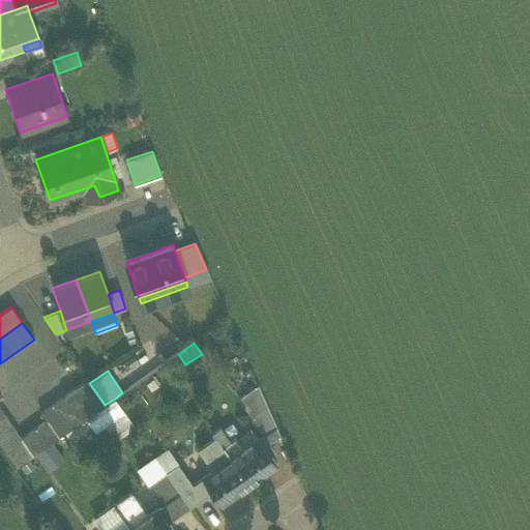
[(0,448),(13,468),(35,452),(52,442),(64,433),(84,419),(105,405),(89,383),(87,380),(39,414),(45,420),(21,438),(0,409),(0,448)]
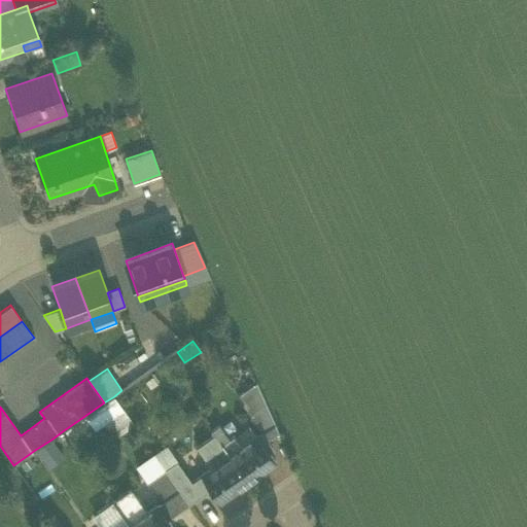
[(262,432),(264,432),(274,425),(255,383),(240,393),(252,412),(250,414),(262,432)]
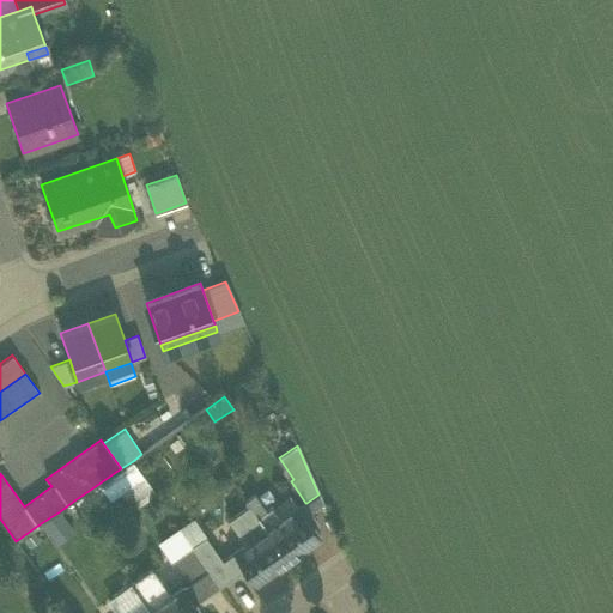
[(121,468),(97,485),(108,498),(109,502),(121,493),(144,478),(133,461),(121,468)]
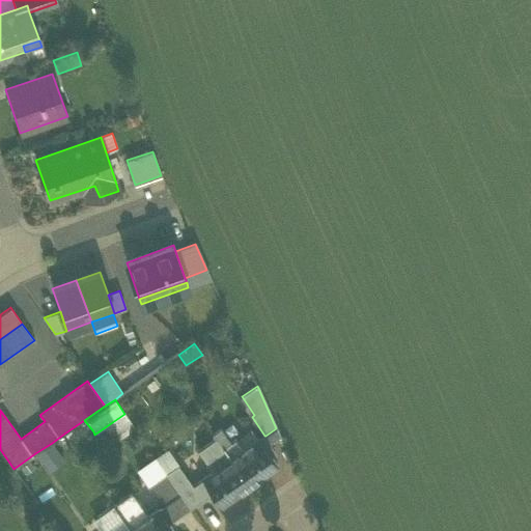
[(135,428),(124,414),(105,427),(114,442),(135,428)]
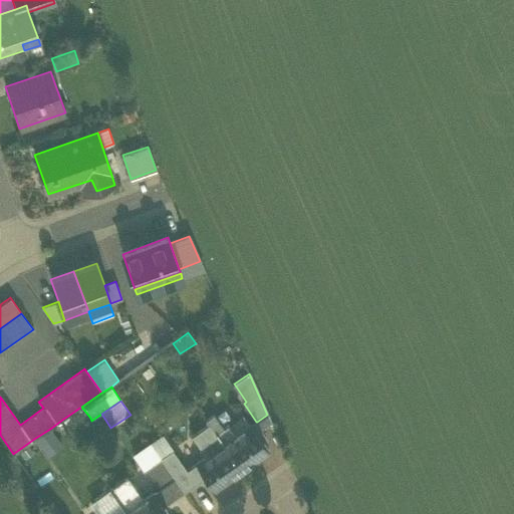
[(81,407),(62,420),(70,432),(90,418),(81,407)]
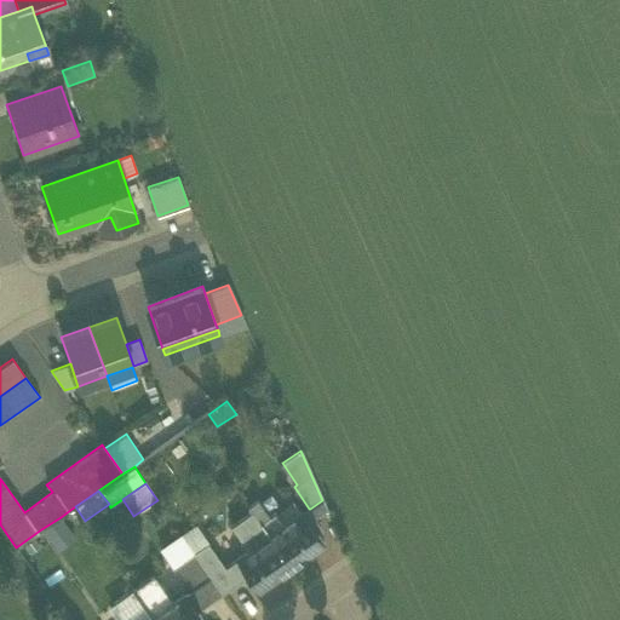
[(274,512),(283,526),(302,514),(293,500),(274,512)]
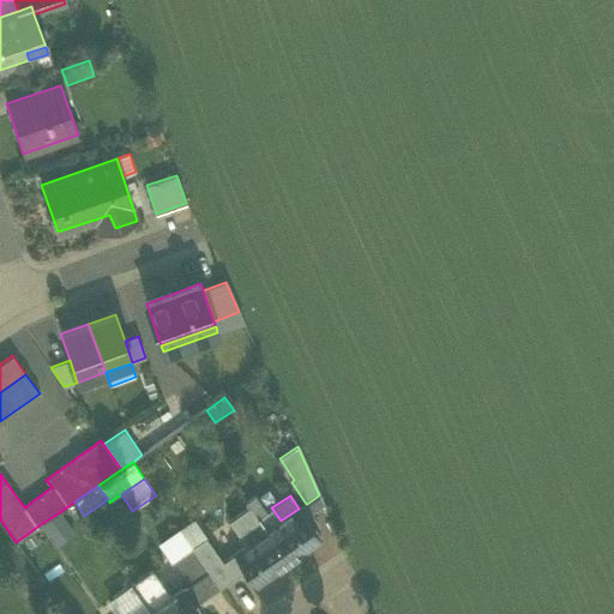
[(306,504),(299,509),(313,528),(319,523),(312,511),(324,504),(319,495),(307,504),(306,504)]
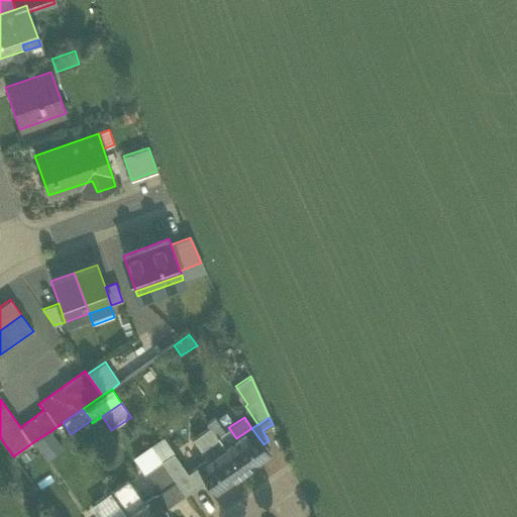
[(210,425),(225,447),(242,473),(270,453),(264,444),(251,428),(236,438),(228,427),(223,431),(214,419),(208,423),(210,425)]
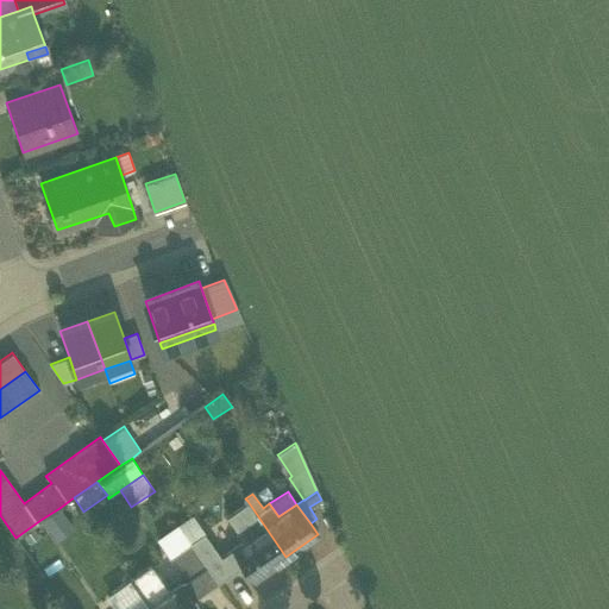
[(265,527),(248,501),(226,516),(244,541),(265,527)]
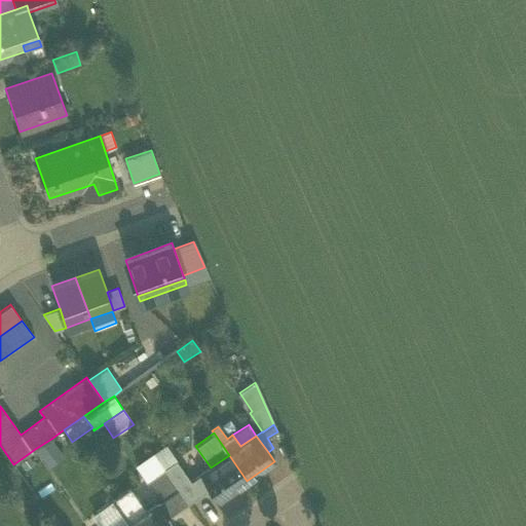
[(64,457),(51,439),(35,449),(48,467),(64,457)]
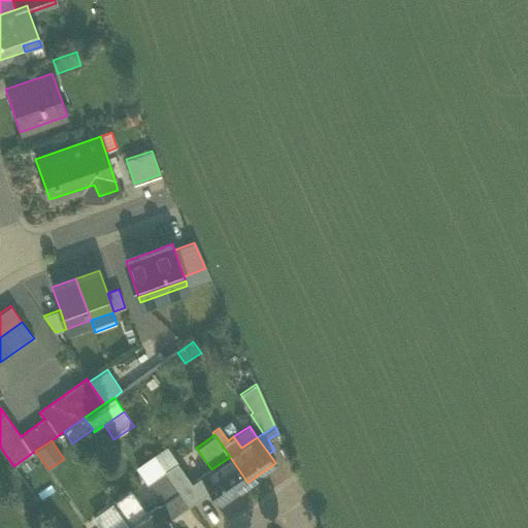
[(154,454),(165,470),(177,461),(166,446),(154,454)]
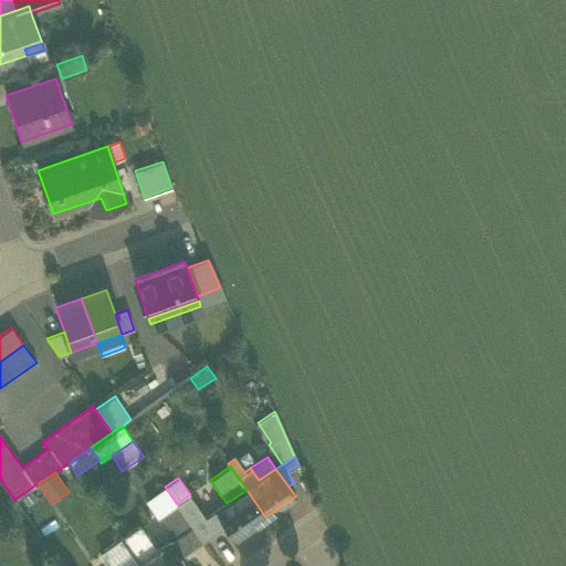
[(177,504),(165,486),(145,500),(157,517),(160,515),(177,504)]
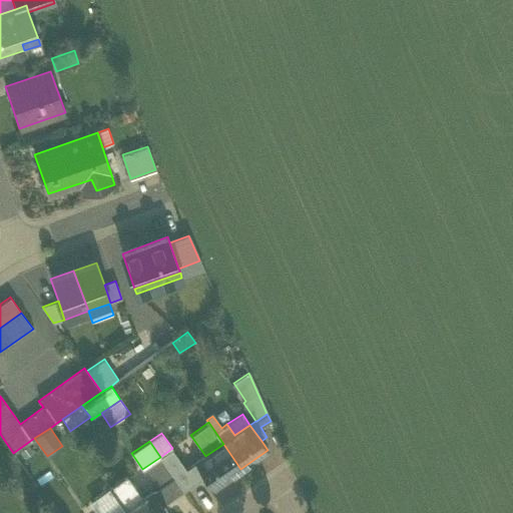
[(213,488),(240,469),(223,444),(205,456),(196,463),(204,475),(213,488)]
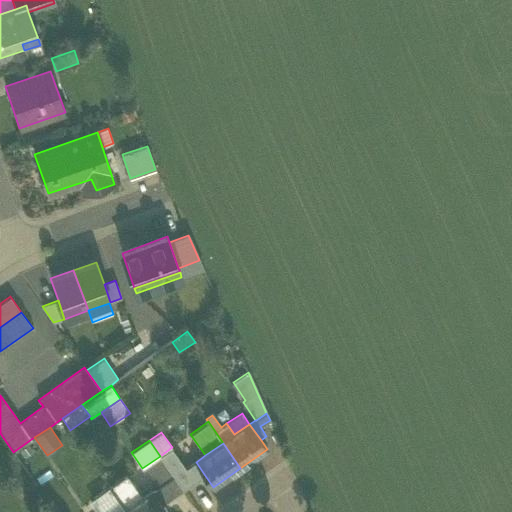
[(175,477),(183,489),(204,474),(196,462),(187,468),(172,447),(160,456),(175,477)]
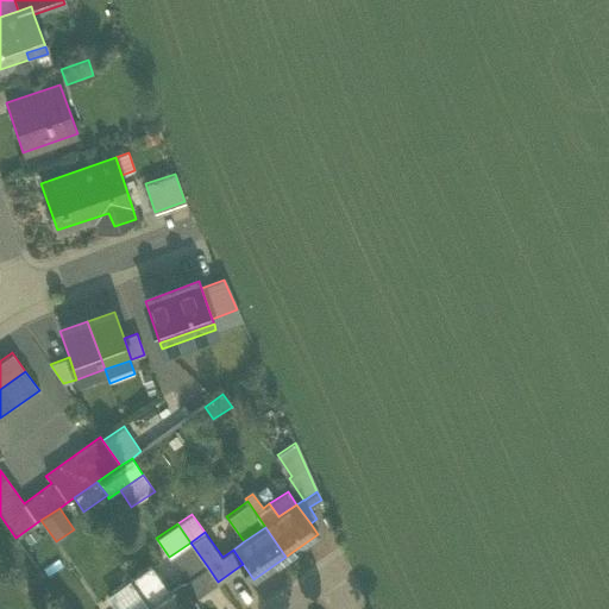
[(173,554),(190,581),(193,578),(208,567),(190,542),(173,554)]
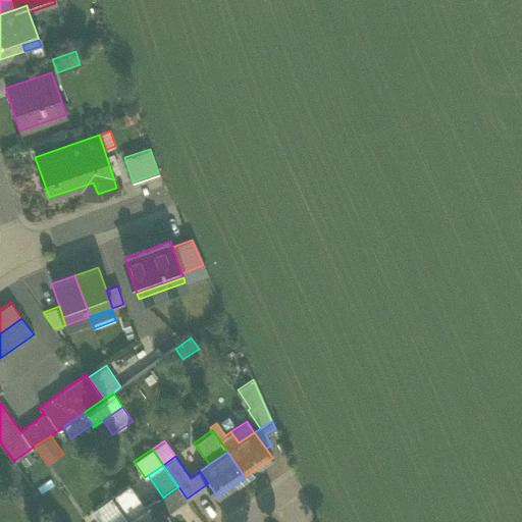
[(169,521),(164,514),(160,507),(156,502),(155,501),(145,508),(128,484),(111,497),(127,520),(128,521),(169,521)]
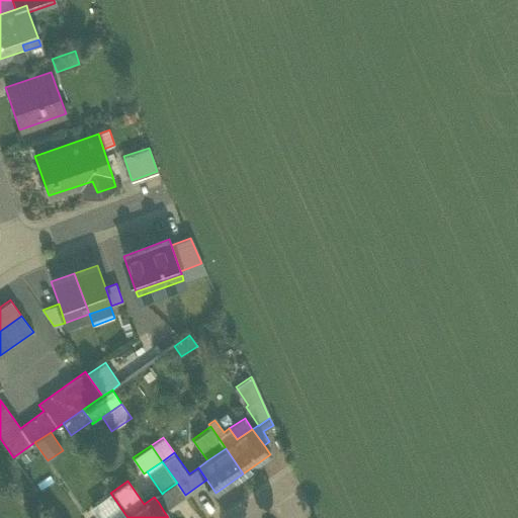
[(164,492),(172,503),(185,495),(177,483),(164,492)]
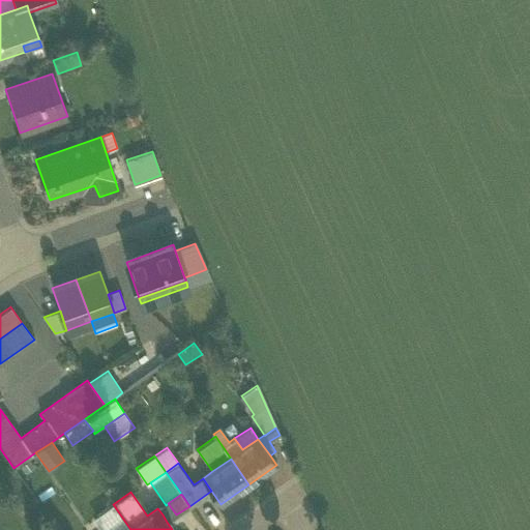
[(171,519),(176,514),(168,503),(166,505),(158,509),(163,514),(167,512),(171,519)]
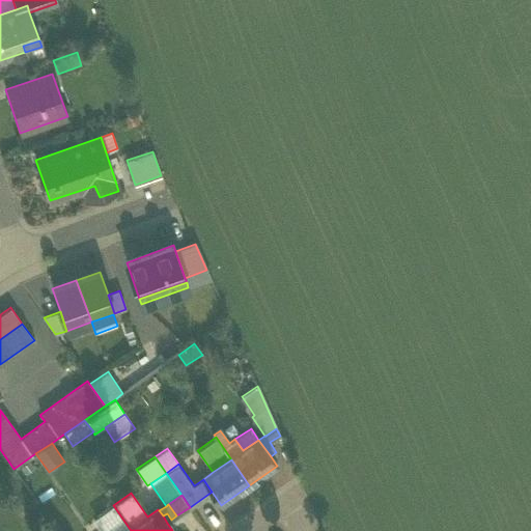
[(127,530),(130,529),(113,505),(92,520),(100,530),(127,530)]
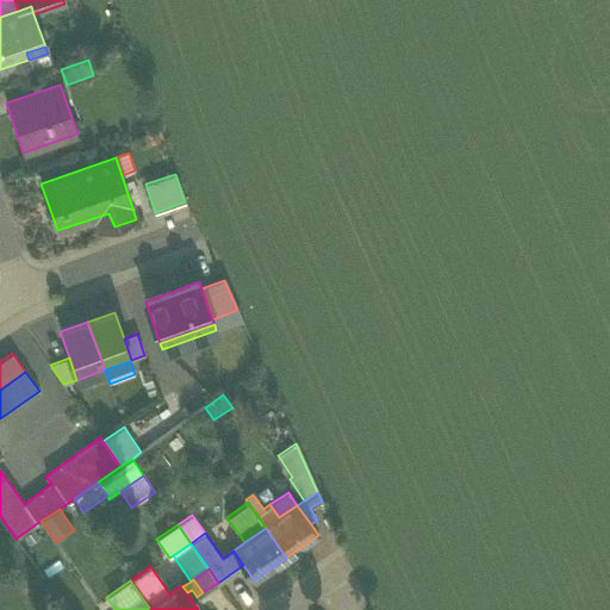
[(192,590),(187,592),(192,601),(197,597),(192,590)]
